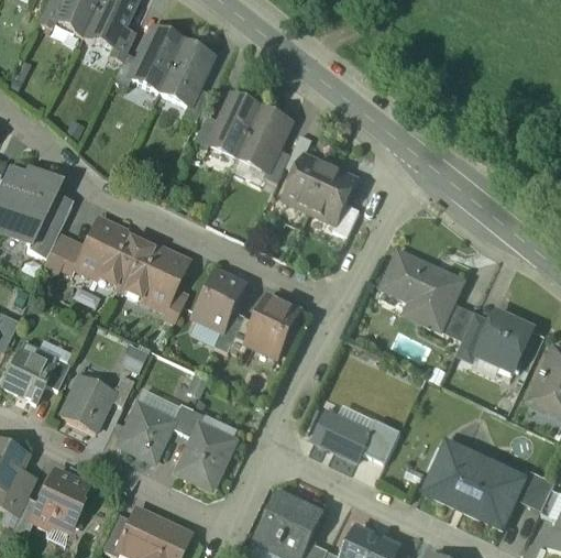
[(50,0),(41,20),(54,26),(58,18),(57,17),(65,0),(50,0)]
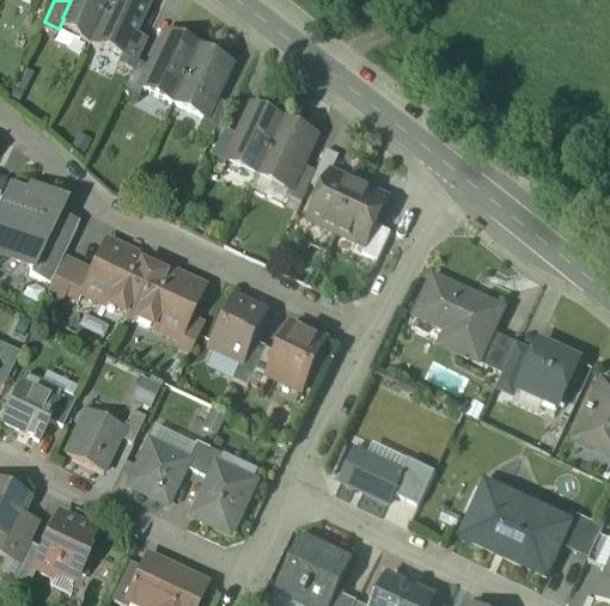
[(71,0),(62,18),(63,19),(78,26),(84,35),(92,38),(110,0),(71,0)]
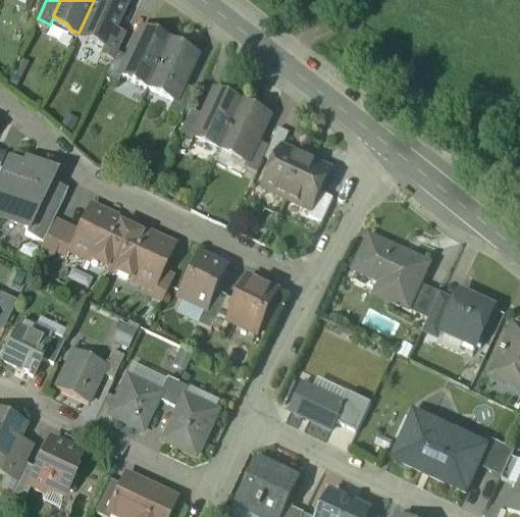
[(94,0),(79,33),(86,36),(95,36),(107,42),(108,42),(116,24),(128,0),(94,0)]
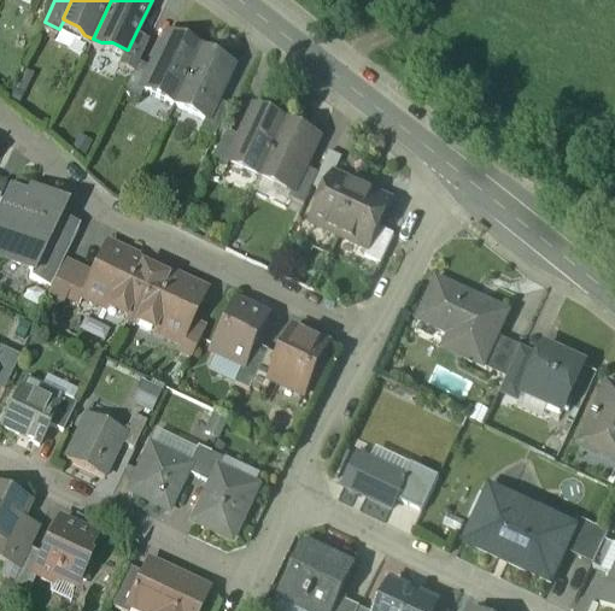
[(186,36),(170,28),(153,62),(144,82),(146,83),(177,98),(201,48),(191,43),(186,36)]
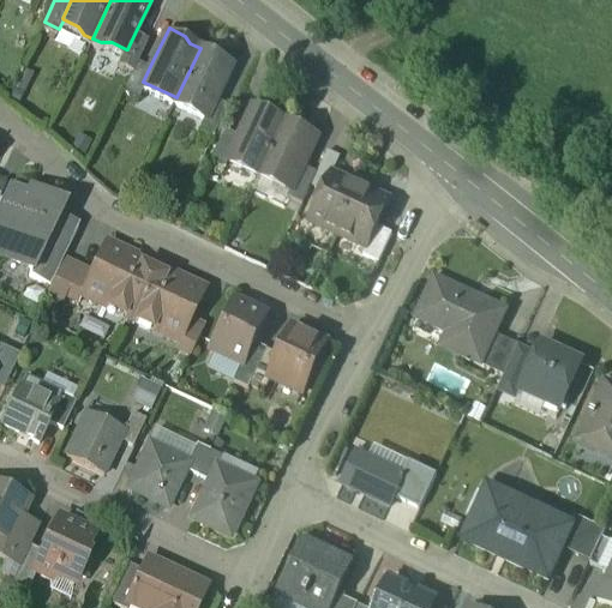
[(137,29),(127,49),(126,49),(121,59),(135,65),(139,55),(150,35),(137,29)]
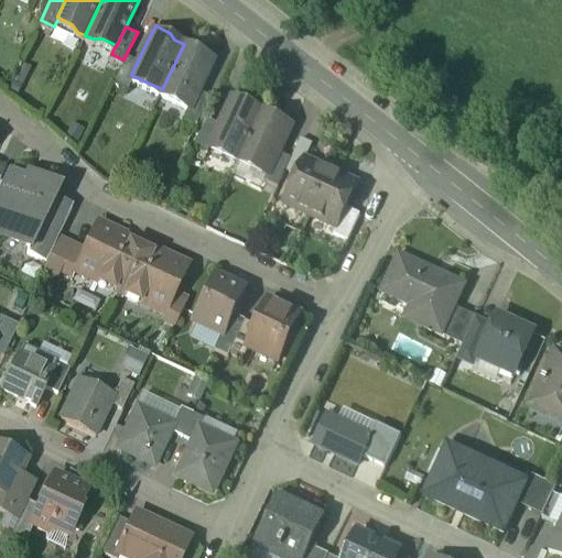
[(193,48),(184,44),(162,89),(190,102),(191,104),(200,86),(215,55),(201,47),(193,48)]
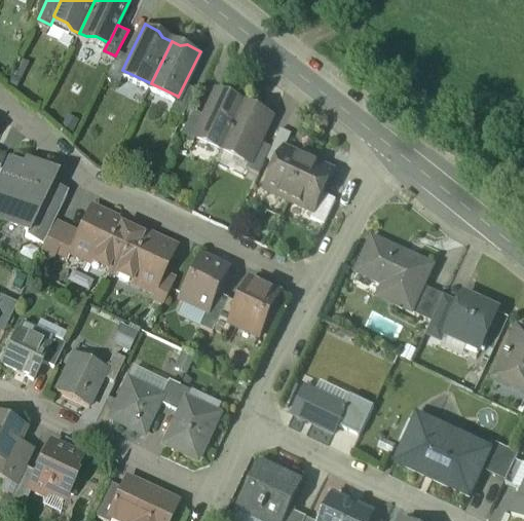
[(131,52),(119,47),(115,56),(108,73),(120,79),(124,71),(122,70),(131,52)]
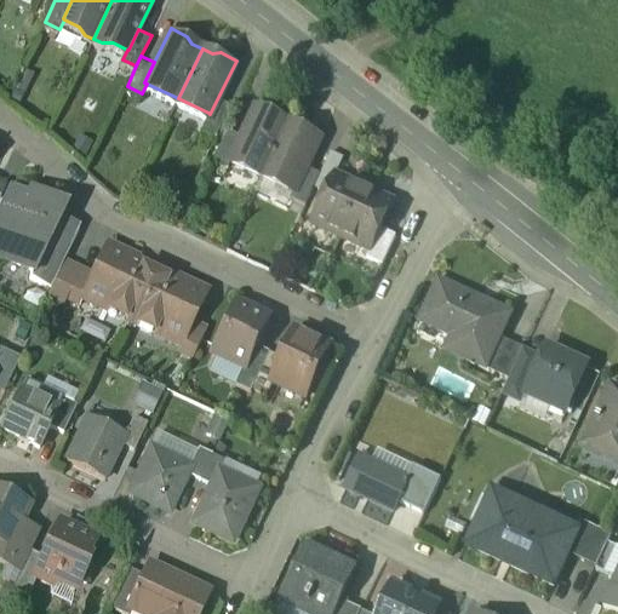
[(219,95),(210,114),(209,113),(204,124),(218,130),(233,101),(219,95)]
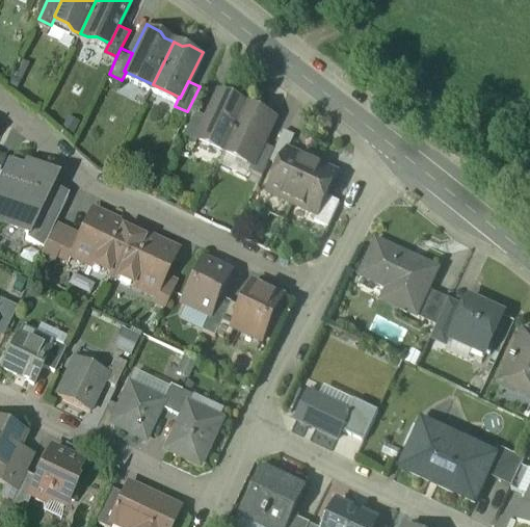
[(234,94),(220,86),(208,111),(197,133),(199,134),(226,148),(246,104),(239,100),(234,94)]
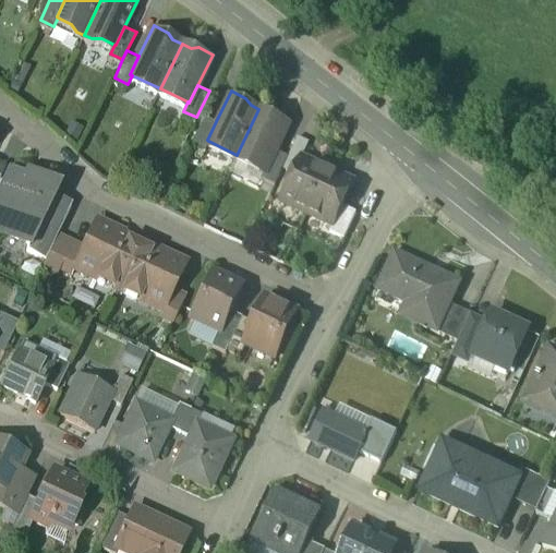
[(267,113),(258,109),(237,155),(265,168),(267,169),(278,146),(291,120),(276,112),(267,113)]
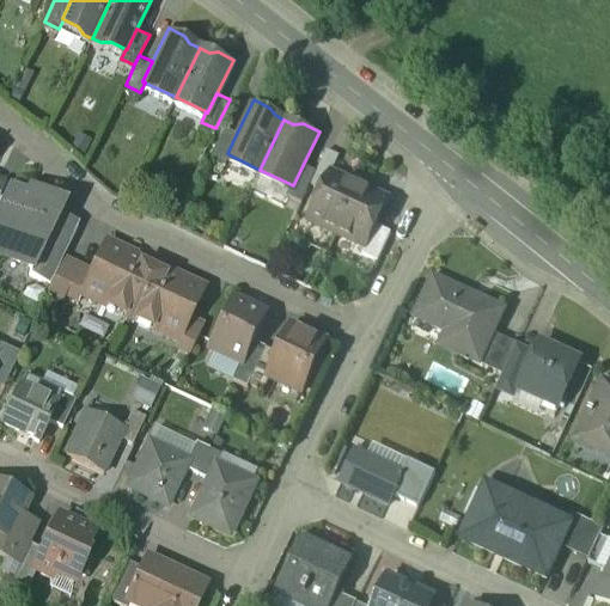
[(239,128),(226,122),(212,153),(225,159),(229,154),(227,153),(239,128)]
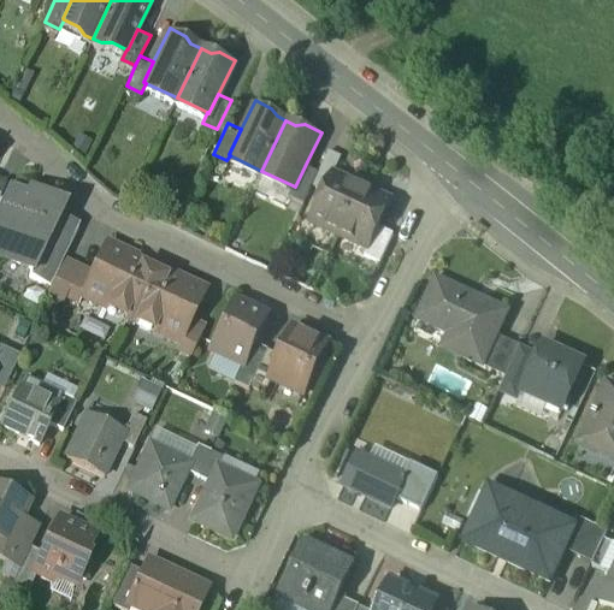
[(319,167),(313,181),(326,187),(335,167),(343,152),(330,146),(319,167)]
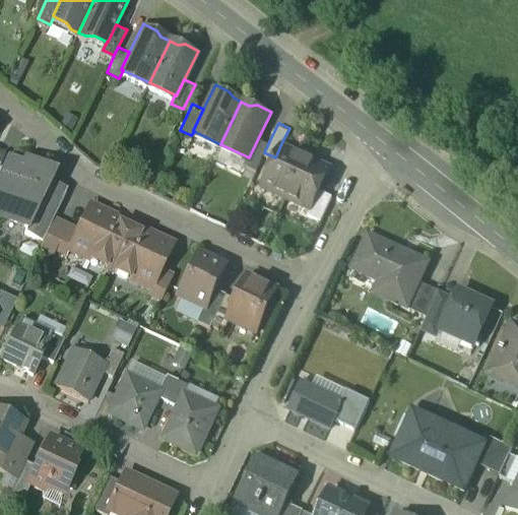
[(269,141),(259,136),(249,157),(247,156),(245,162),(257,168),(264,152),(269,141)]
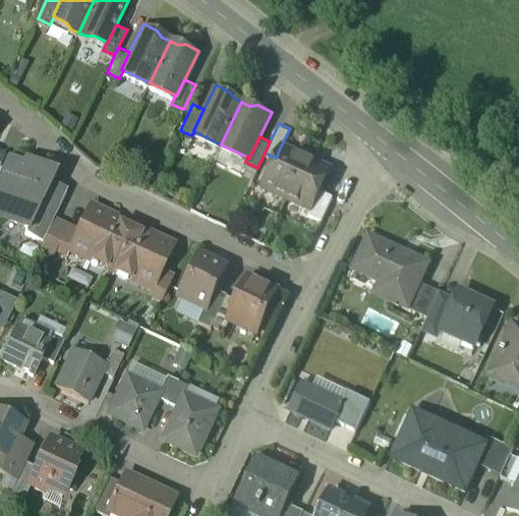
[(276,158),(265,182),(287,193),(306,153),(283,141),(276,158)]
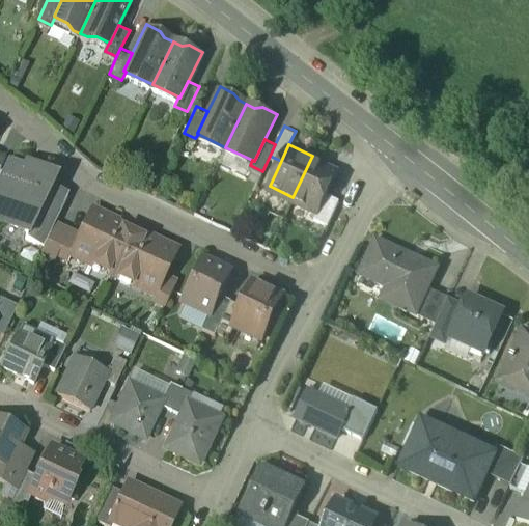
[(312,156),(293,197),(317,209),(325,192),(337,167),(312,156)]
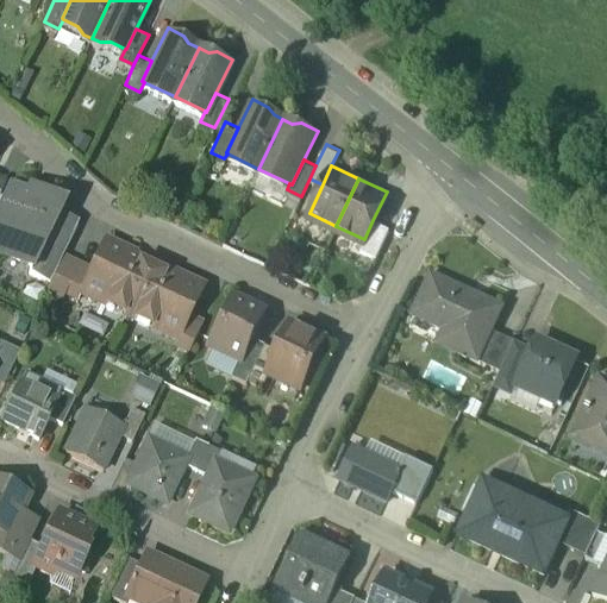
[(17,182),(0,214),(0,240),(35,258),(31,265),(33,267),(62,208),(67,199),(48,189),(44,195),(17,182)]
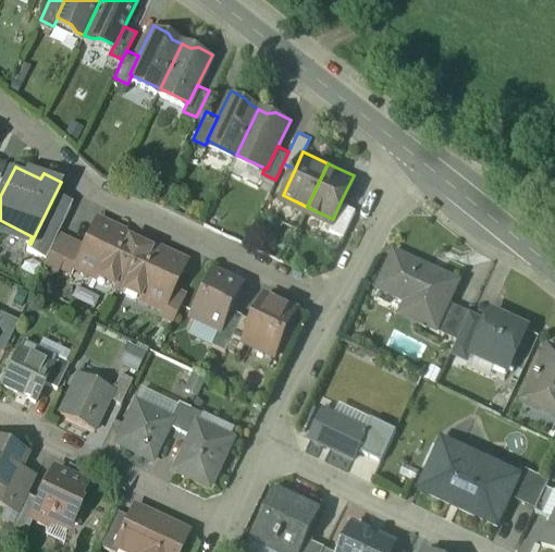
[(57,191),(31,244),(48,252),(59,229),(73,199),(57,191)]
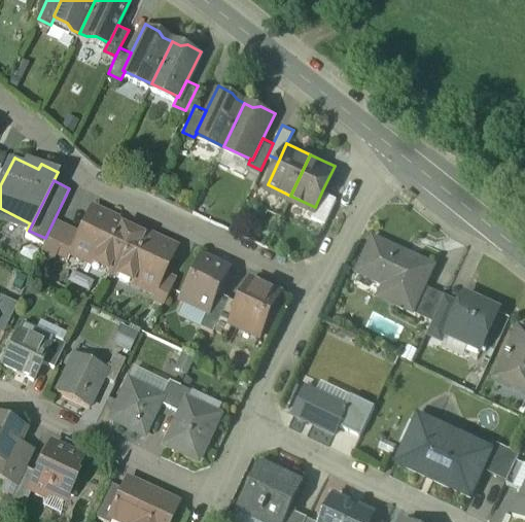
[(334,196),(322,190),(315,207),(312,213),(323,218),(334,196)]
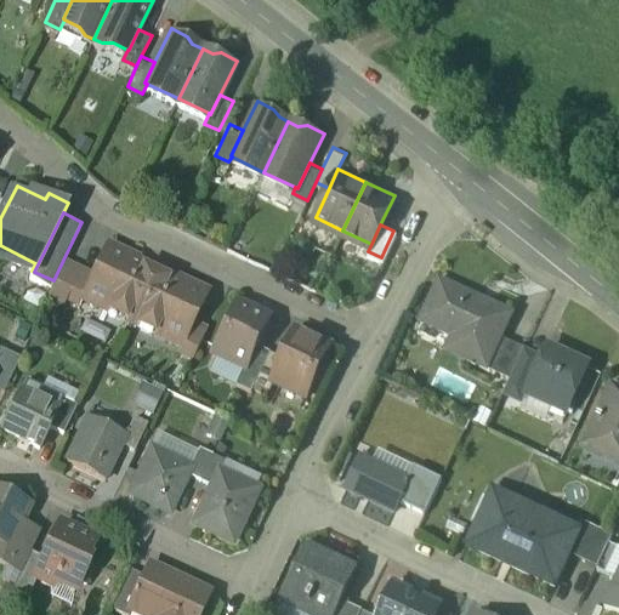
[(372,244),(342,231),(336,244),(365,257),(368,251),(372,244)]
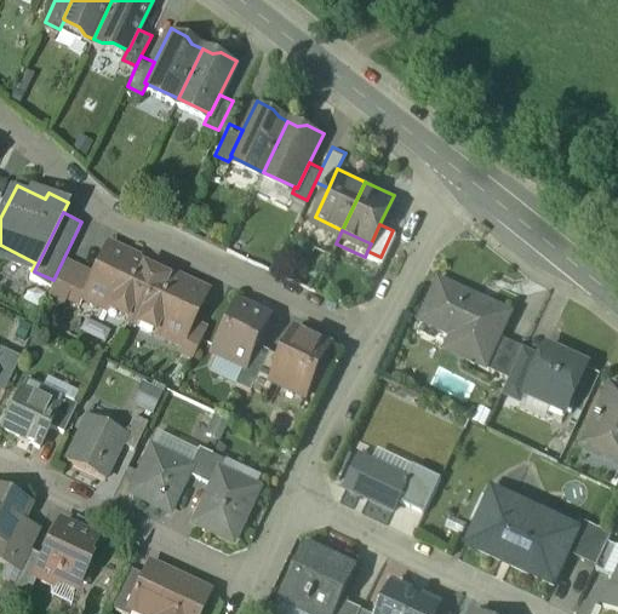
[(96,269),(85,292),(135,315),(158,265),(143,258),(141,252),(110,237),(96,269)]
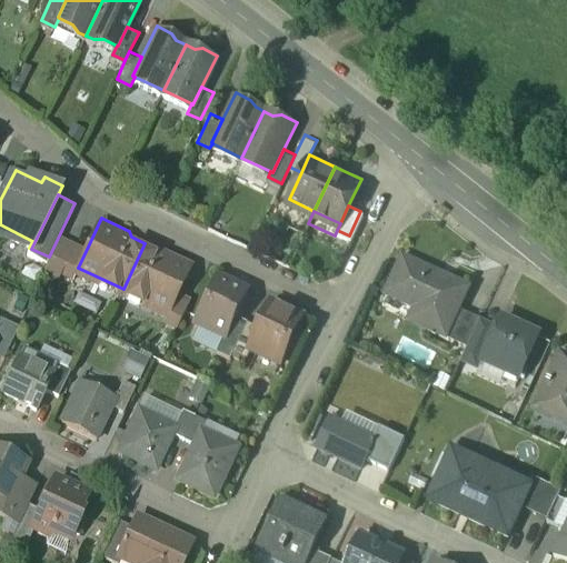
[(76,241),(60,233),(49,257),(45,267),(60,274),(65,267),(62,267),(76,241)]
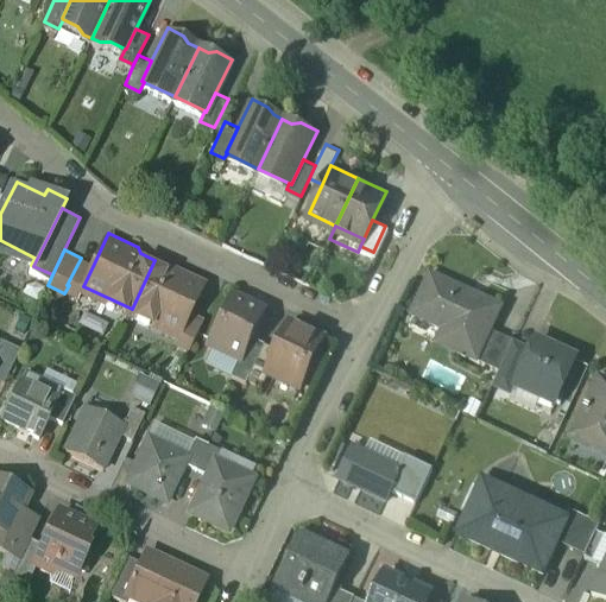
[(94,264),(81,258),(67,285),(69,285),(81,291),(83,286),(94,264)]
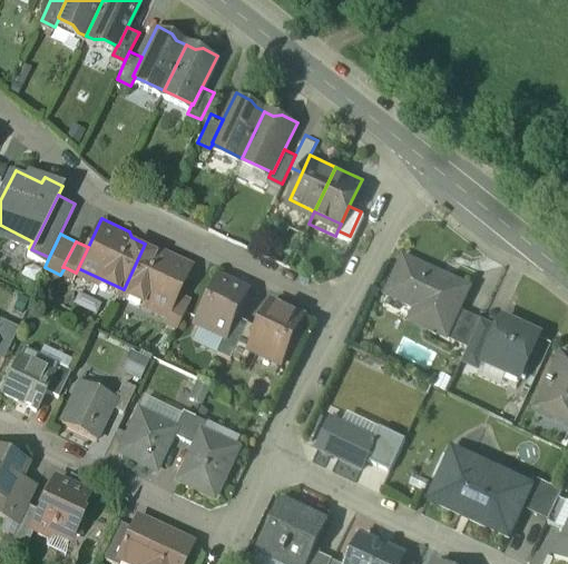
[(158,250),(145,244),(124,289),(169,310),(169,312),(179,290),(193,261),(165,248),(158,250)]
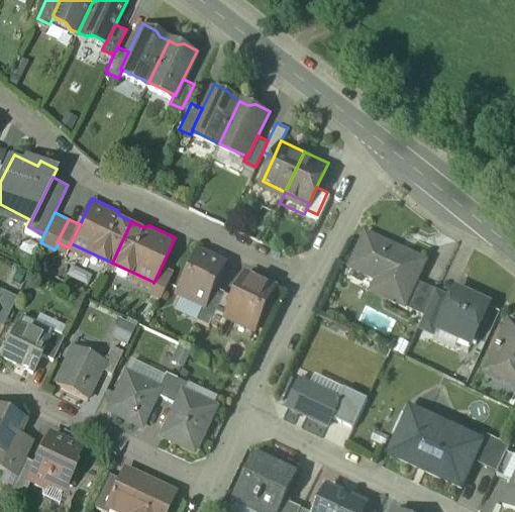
[(425,258),(367,229),(350,263),(391,281),(386,292),(405,301),(417,276),(425,258)]
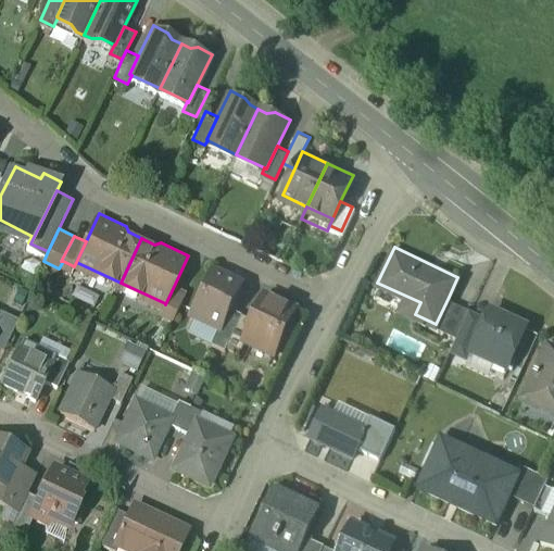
[(213,265),(192,310),(222,323),(223,324),(231,304),(243,279),(213,265)]
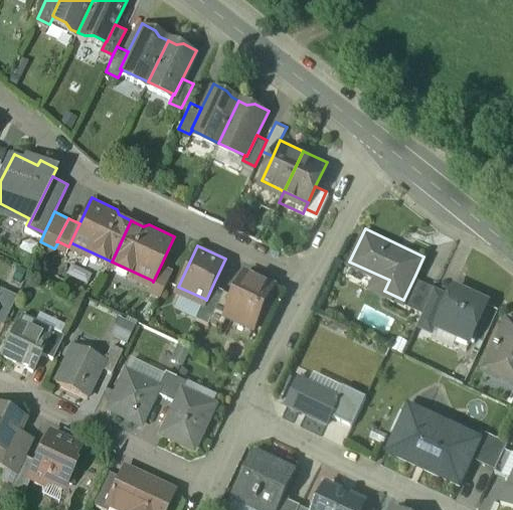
[(162,263),(153,282),(153,281),(151,285),(162,291),(173,268),(162,263)]
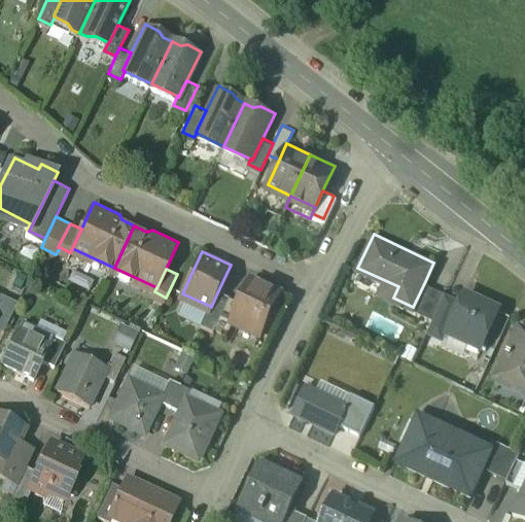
[(280,289),(252,276),(241,299),(233,318),(234,318),(259,331),(280,289)]
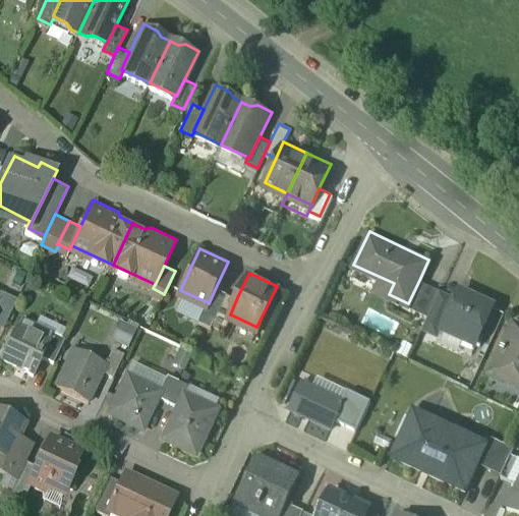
[(440,287),(420,278),(408,303),(428,312),(440,287)]
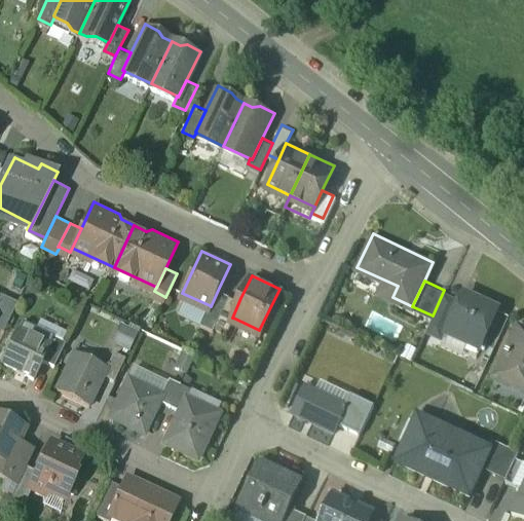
[(219,288),(211,306),(210,305),(207,311),(218,317),(229,293),(219,288)]
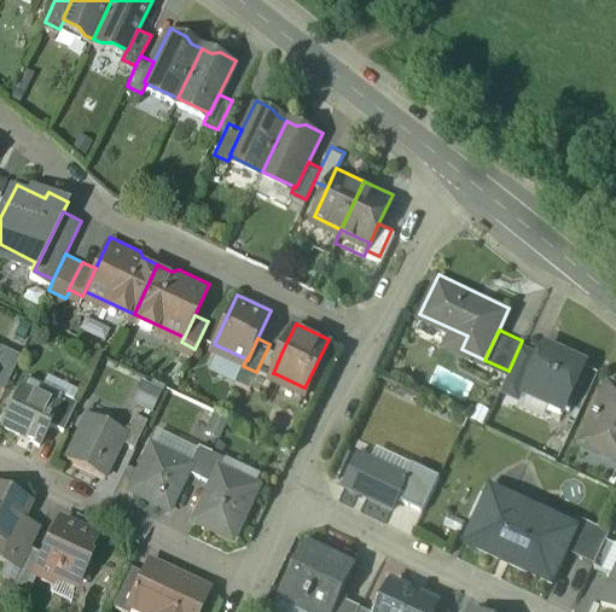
[(541,349),(523,339),(509,371),(504,379),(524,390),(528,383),(527,382),(541,349)]
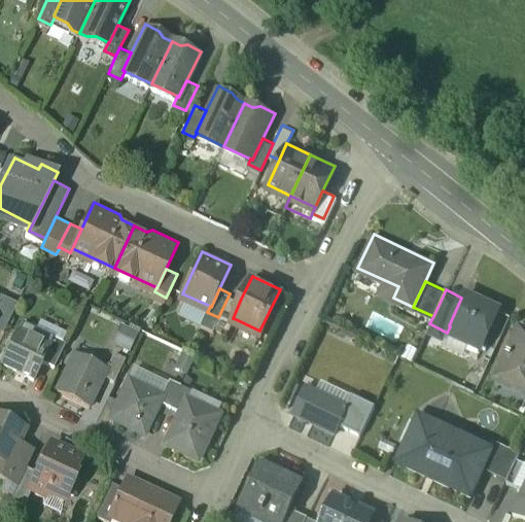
[(499,306),(465,290),(461,298),(449,325),(450,326),(470,336),(473,333),(484,338),(499,306)]
